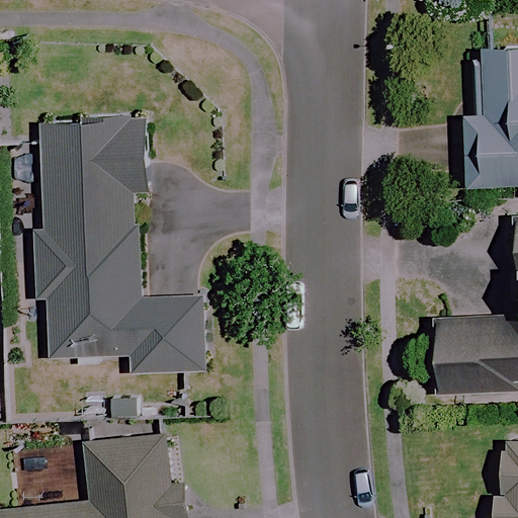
[(517,48),(471,50),(476,186),(517,185),(517,48)]
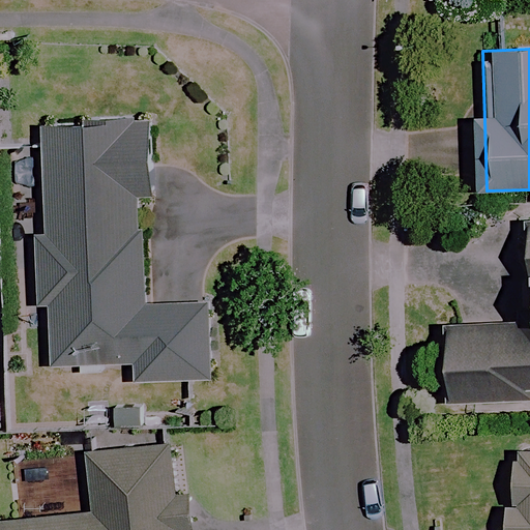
[(140,299),(138,119),(41,121),(42,225),(37,225),(39,362),(126,361),(126,379),(207,378),(206,298),(140,299)]
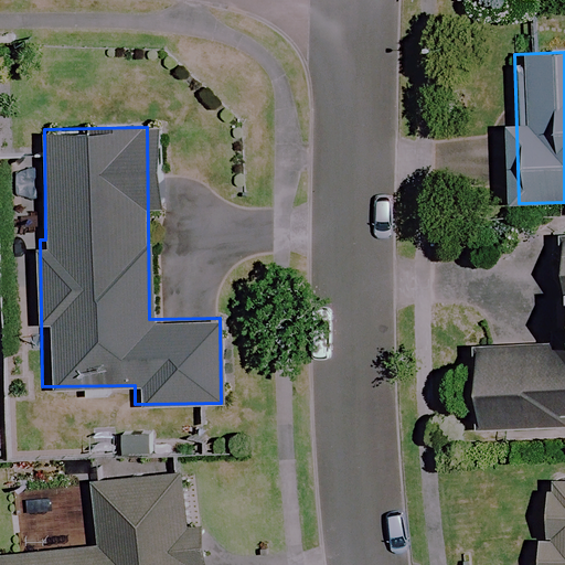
[(564,233),(551,234),(552,262),(491,264),(493,350),(470,351),(472,422),(564,418),(564,233)]
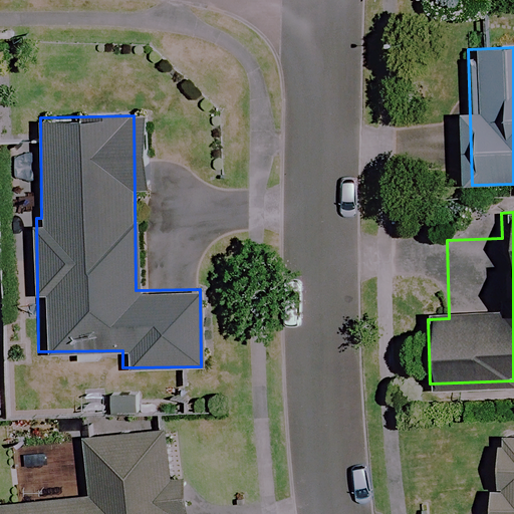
[(0,513),(174,513),(165,429),(81,438),(87,495),(0,503),(0,513)]
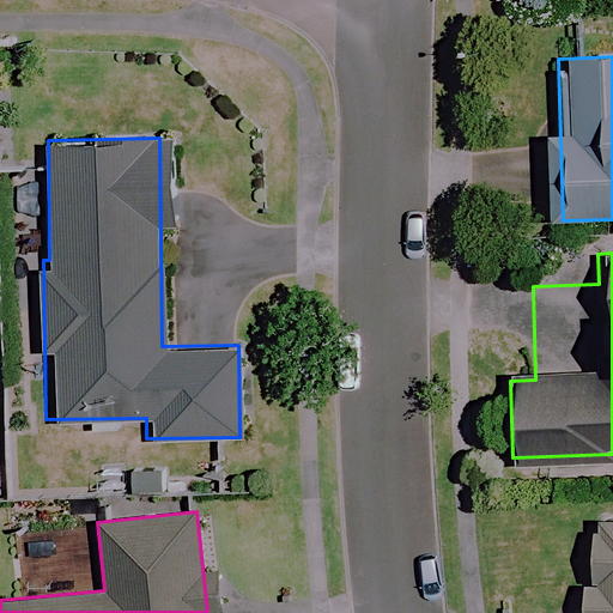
[(612,612),(612,519),(583,519),(578,612),(612,612)]
